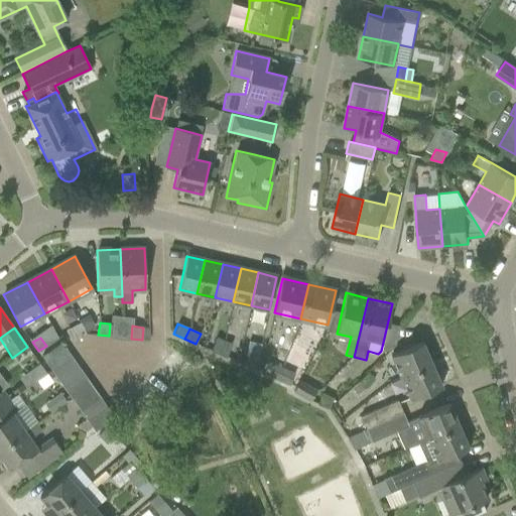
[(211,350),(218,353),(224,341),(216,338),(211,350)]
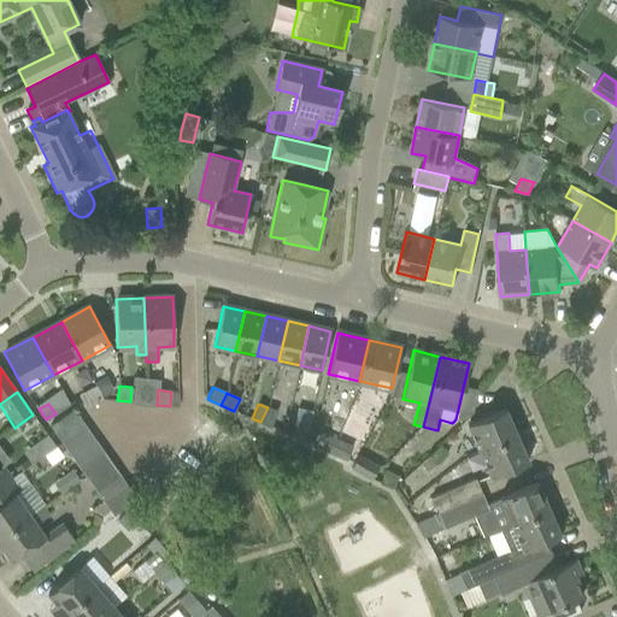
[(268,407),(260,422),(270,427),(277,411),(268,407)]
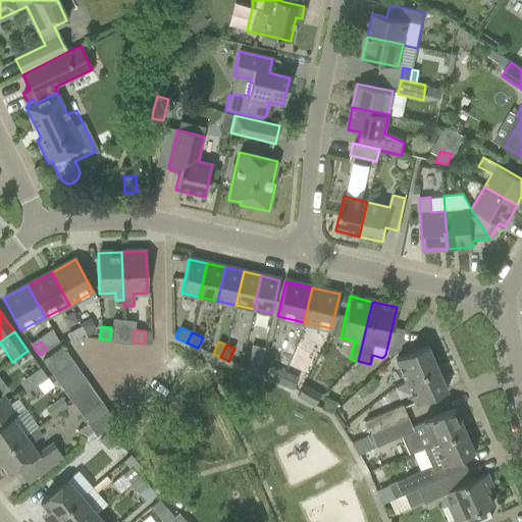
[(396,359),(406,382),(441,367),(436,357),(432,359),(426,346),(396,359)]
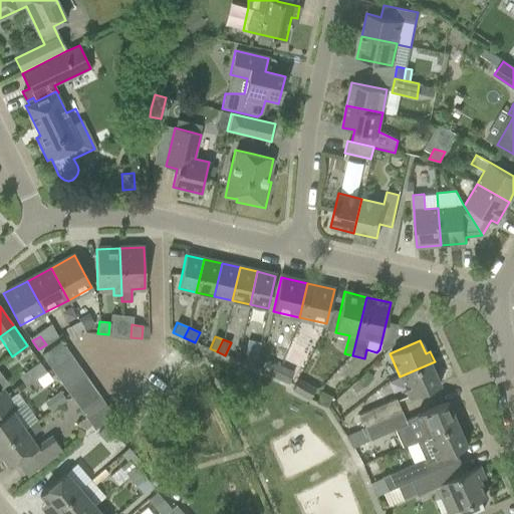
[(44,359),(51,370),(71,356),(63,345),(44,359)]
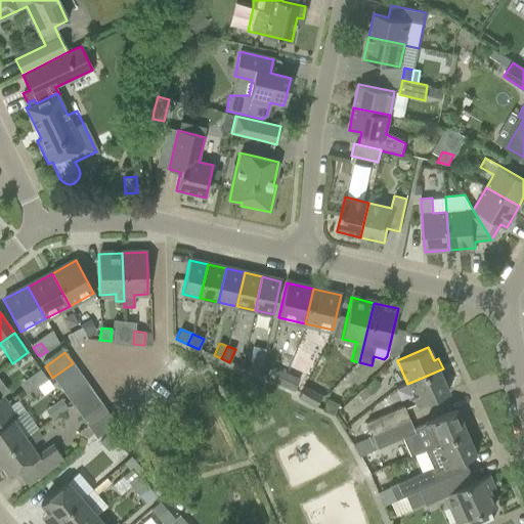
[(248,369),(260,373),(262,362),(250,359),(248,369)]
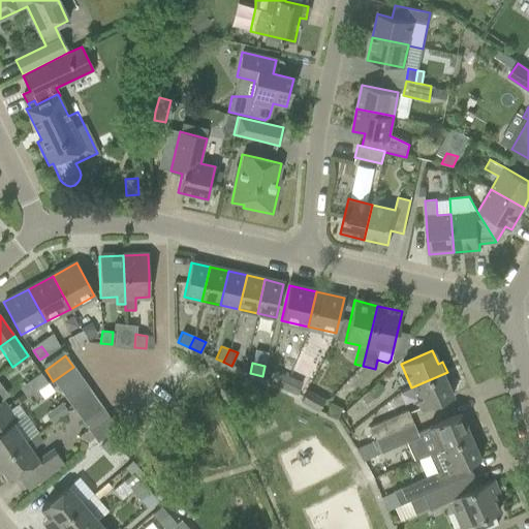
[(53,381),(60,391),(81,376),(73,367),(53,381)]
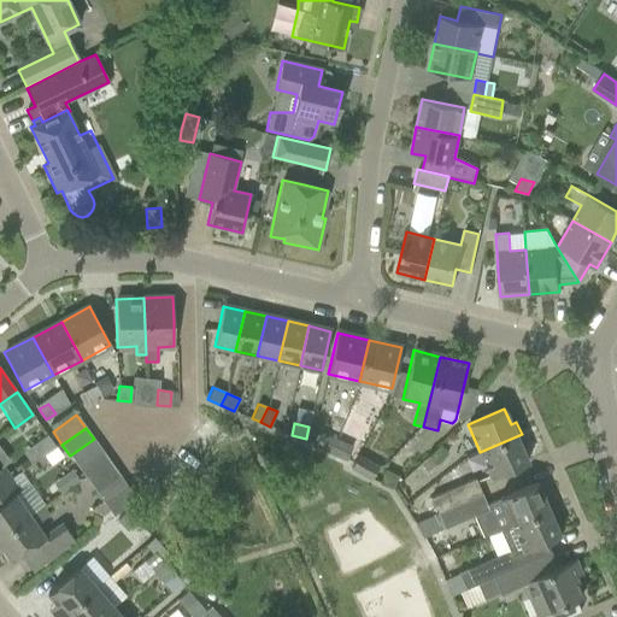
[(316,447),(330,453),(336,440),(322,434),(316,447)]
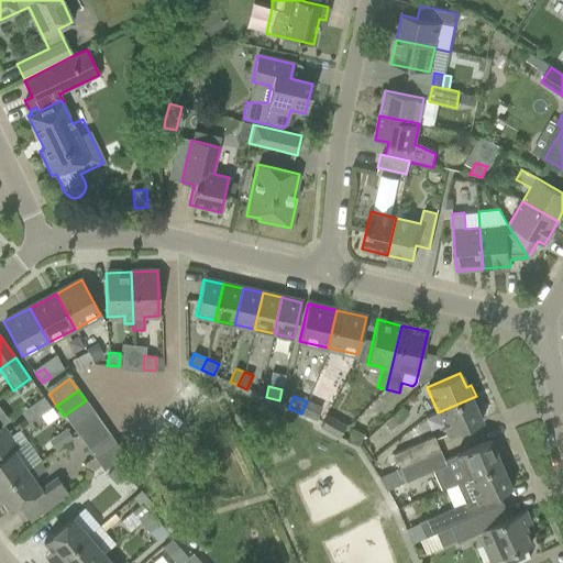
[(476,396),(438,412),(448,435),(482,421),(475,407),(479,405),(476,396)]
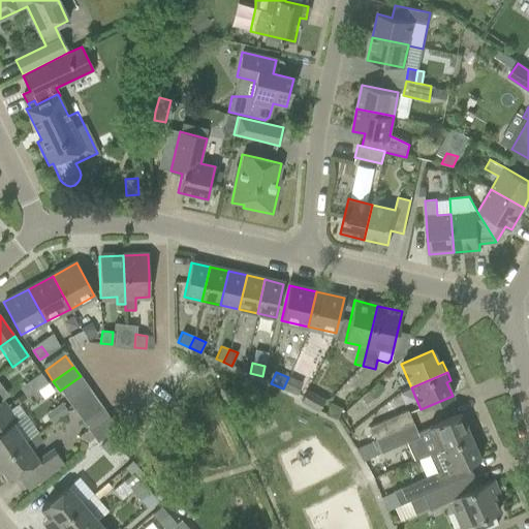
[(60,391),(67,401),(88,386),(81,376),(60,391)]
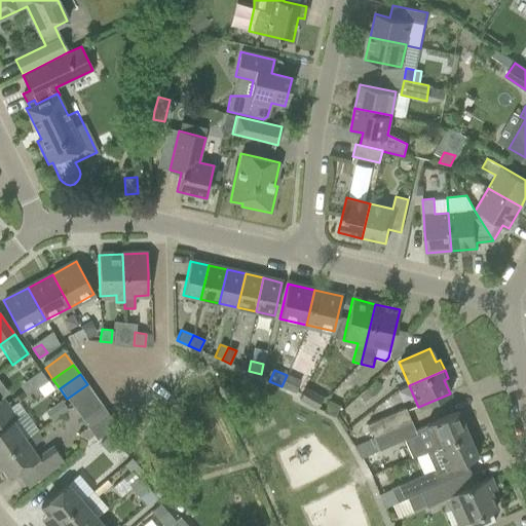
[(287,375),(282,386),(294,391),(299,380),(287,375)]
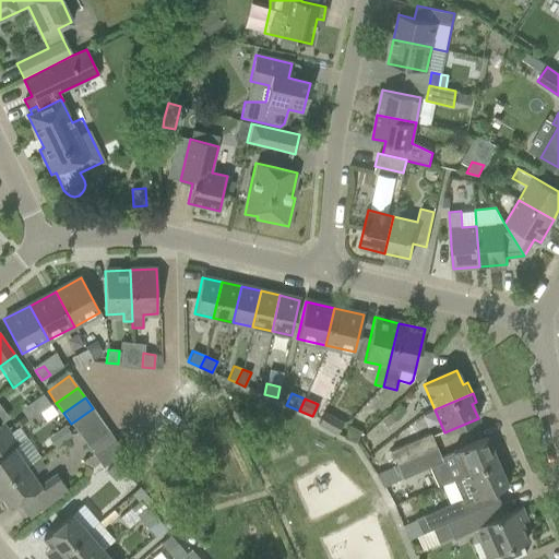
[(381,419),(388,426),(405,409),(400,403),(381,419)]
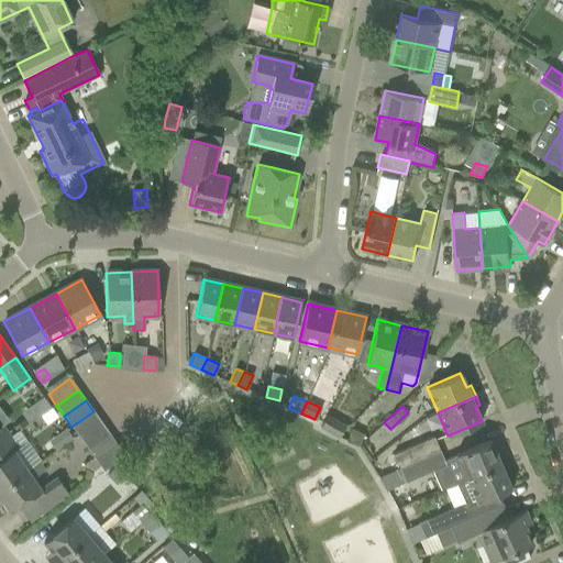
[(72,427),(87,448),(109,433),(94,411),(72,427)]
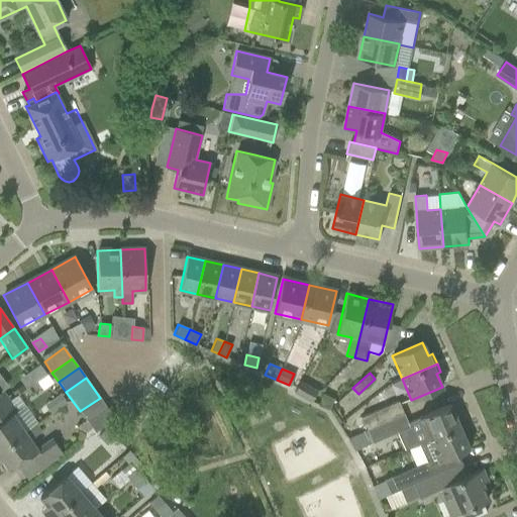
[(294,392),(311,401),(316,391),(300,382),(294,392)]
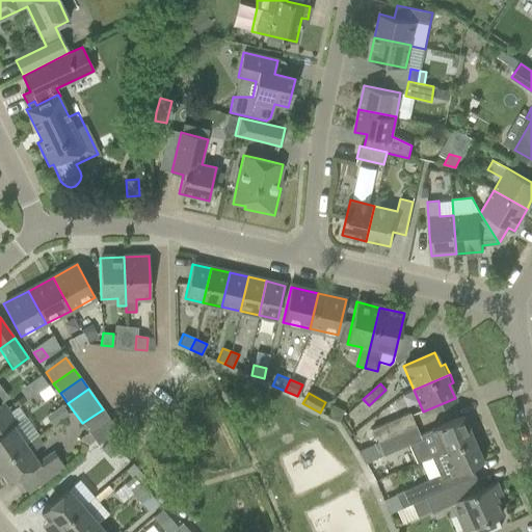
[(0,418),(9,413),(2,401),(0,402),(0,418)]
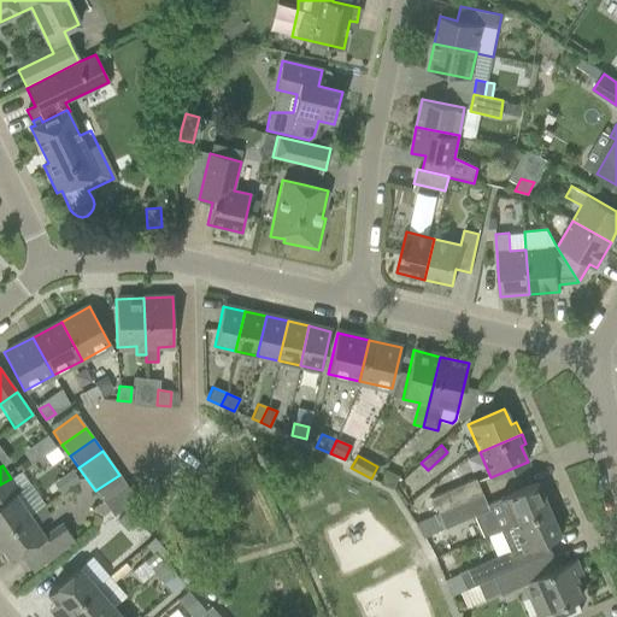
[(53,482),(60,493),(80,480),(72,469),(53,482)]
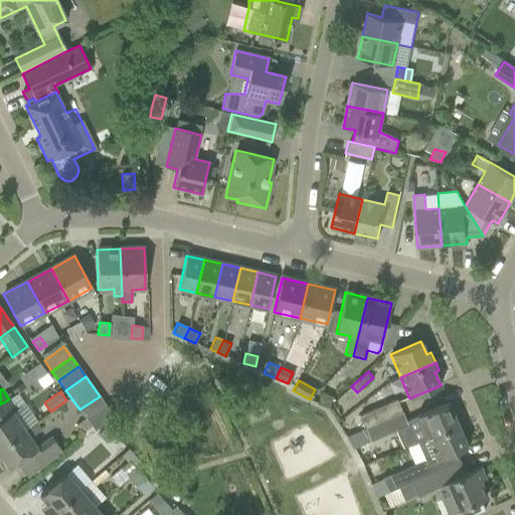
[(316,402),(328,407),(332,397),(321,392),(316,402)]
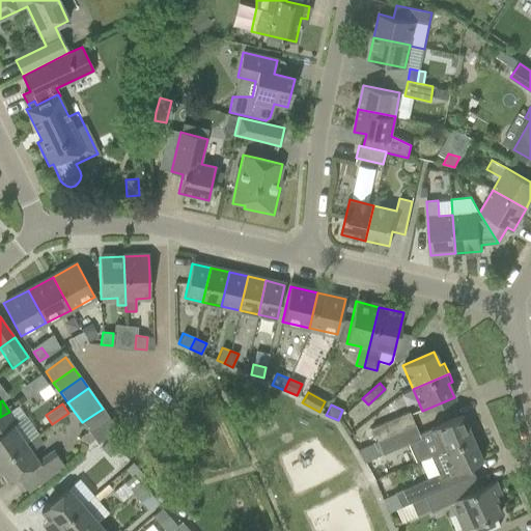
[(82,422),(88,430),(89,432),(110,418),(103,409),(82,422)]
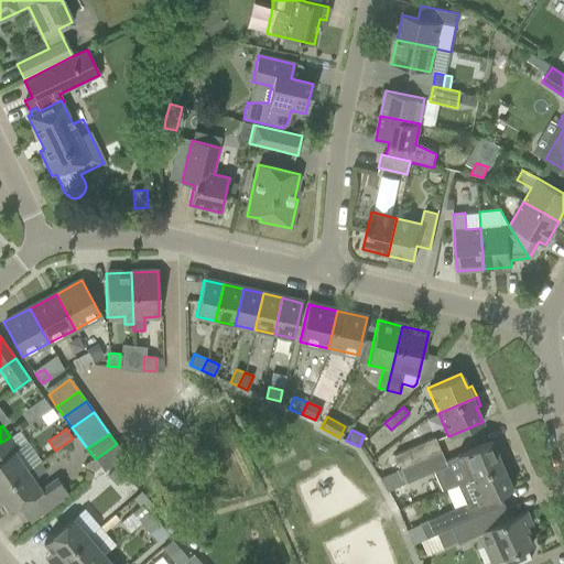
[(0,488),(26,470),(13,451),(18,448),(10,437),(0,443),(0,488)]
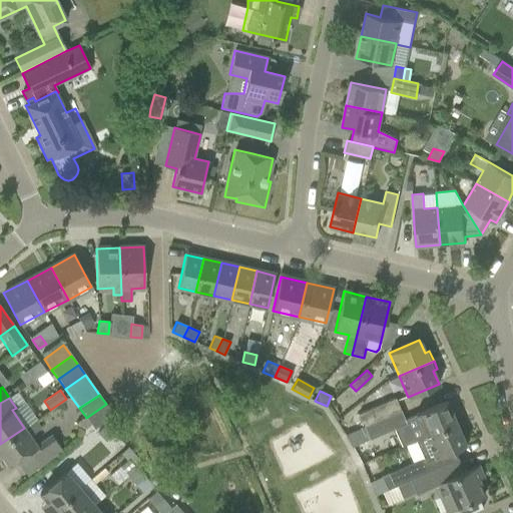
[(359,414),(365,427),(402,411),(396,398),(359,414)]
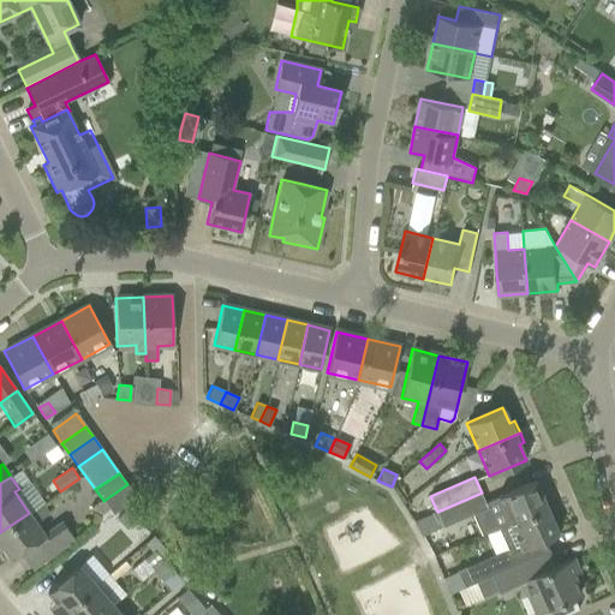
[(509,523),(511,524),(551,506),(547,494),(542,496),(535,481),(485,501),(482,493),(437,512),(445,526),(472,514),(482,535),(497,527),(509,523)]
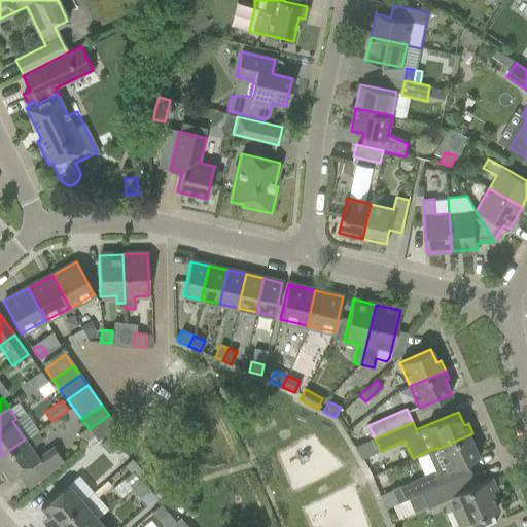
[(89,429),(93,435),(97,441),(107,433),(116,426),(109,415),(89,429)]
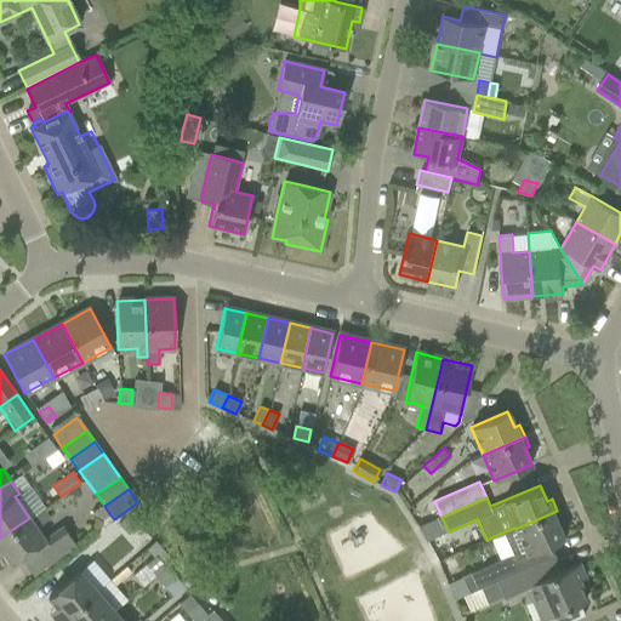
[(91,512),(100,523),(109,513),(104,506),(103,503),(91,512)]
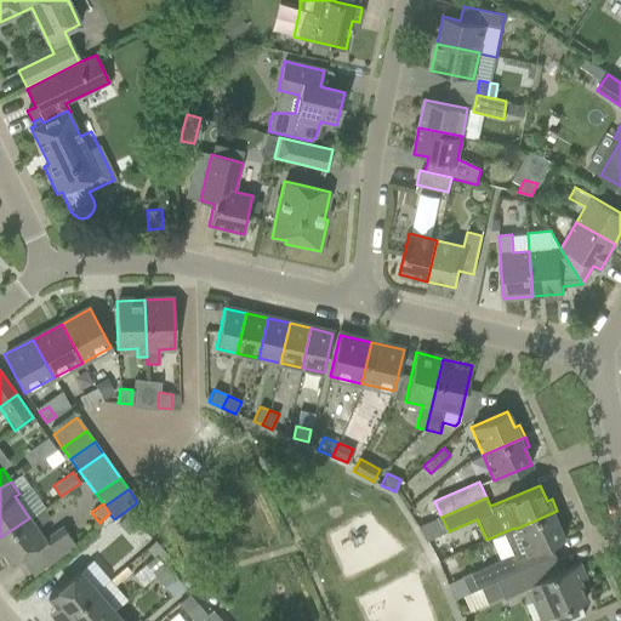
[(29,518),(0,537),(0,548),(11,564),(21,558),(32,575),(75,545),(63,528),(45,540),(35,527),(50,517),(44,508),(29,518)]
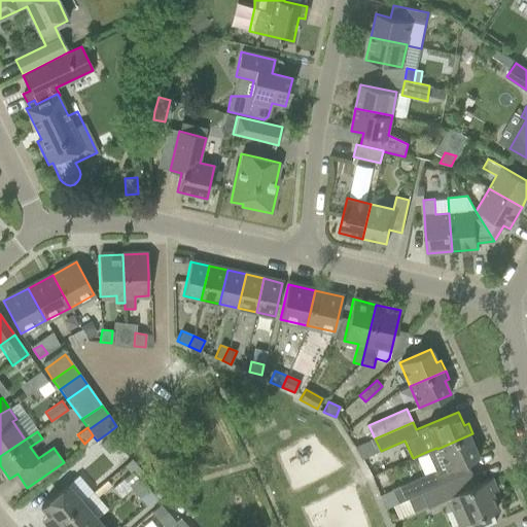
[(93,435),(84,444),(78,448),(91,462),(96,458),(92,453),(101,445),(109,453),(117,446),(107,433),(97,441),(93,435)]
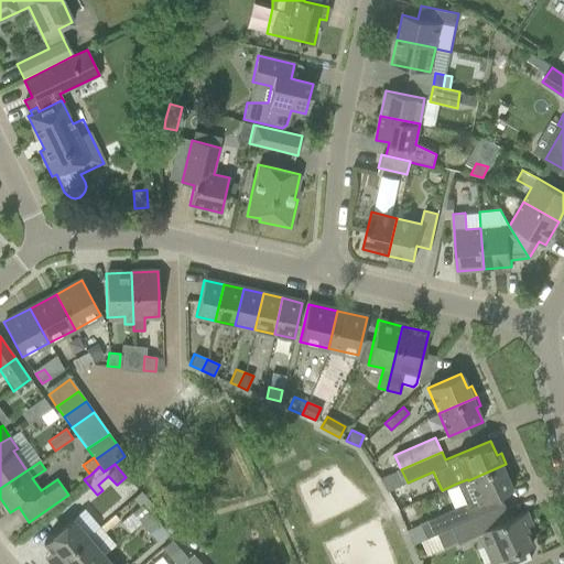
[(511,489),(505,475),(510,473),(506,464),(468,480),(467,479),(456,484),(465,503),(467,508),(491,498),(511,489)]
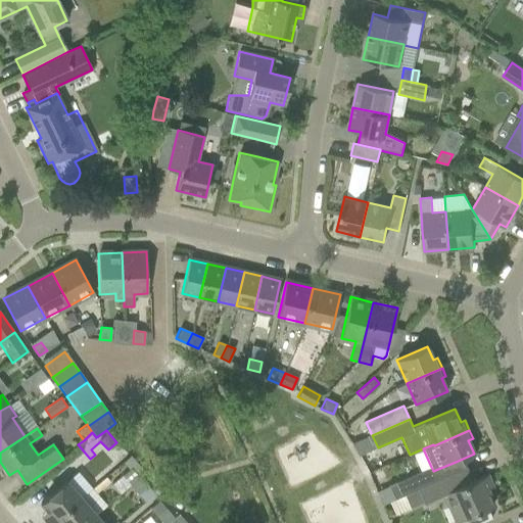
[(431,467),(388,486),(390,491),(394,503),(403,498),(402,496),(429,484),(437,480),(433,471),(431,467)]
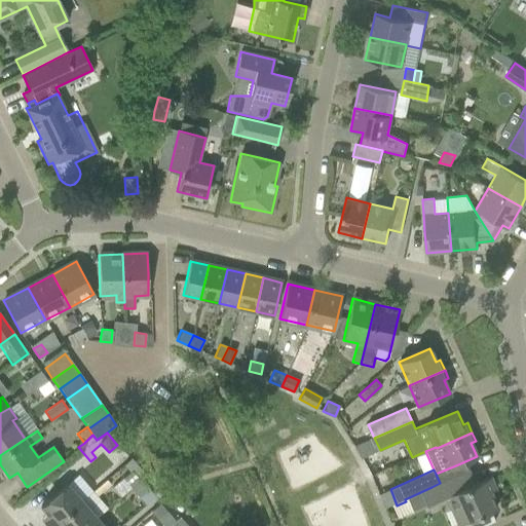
[(122,478),(130,488),(140,480),(132,471),(122,478)]
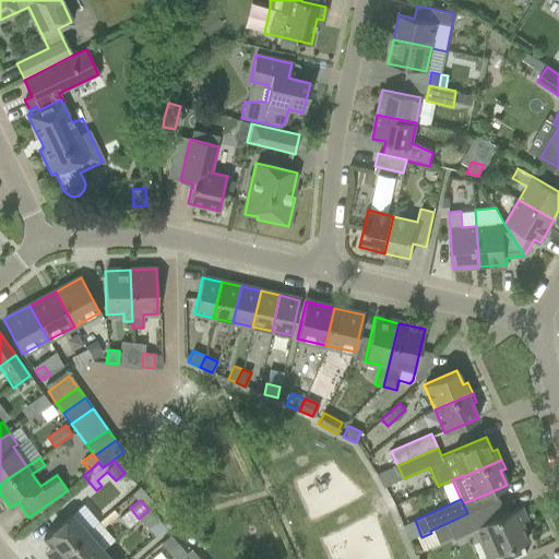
[(459,518),(430,531),(431,533),(438,546),(453,539),(475,530),(488,558),(513,558),(526,554),(521,543),(527,539),(519,522),(525,519),(520,508),(507,513),(500,500),(498,500),(488,504),(468,513),(467,513),(459,518)]
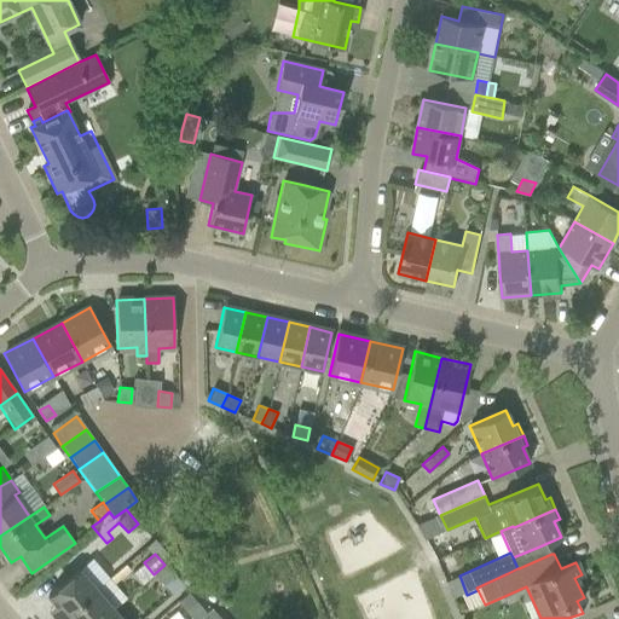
[(165,565),(154,574),(163,585),(174,576),(165,565)]
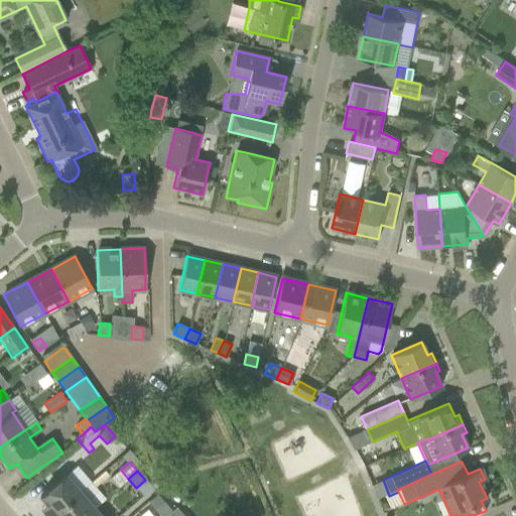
[(45,515),(50,515),(80,491),(66,475),(39,497),(50,510),(45,515)]
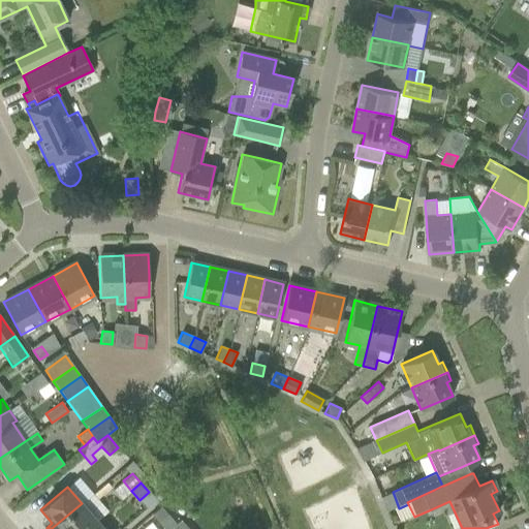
[(87,528),(97,521),(82,503),(52,528),(87,528)]
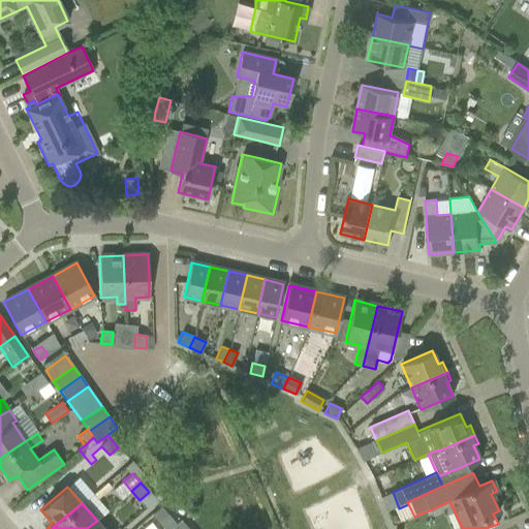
[(168,528),(176,523),(168,515),(159,522),(164,528),(168,528)]
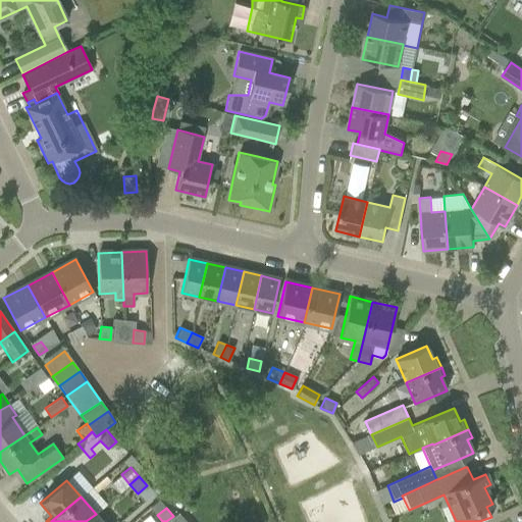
[(187,521),(178,512),(173,517),(173,516),(166,521),(187,521)]
